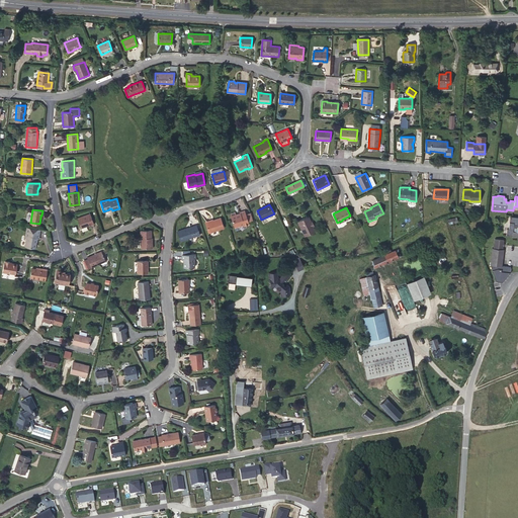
[(236,212),(231,214),(234,227),(240,225),(241,226),(244,225),(244,226),(249,224),(248,222),(246,213),(245,210),(240,212),(240,213),(238,213),(238,214),(237,214),(236,214),(236,212)]
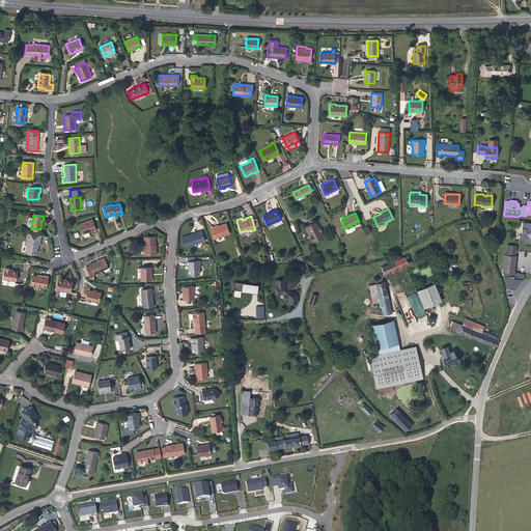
[(80,223),(85,238),(90,235),(89,232),(92,230),(92,231),(96,230),(92,219),(80,223)]
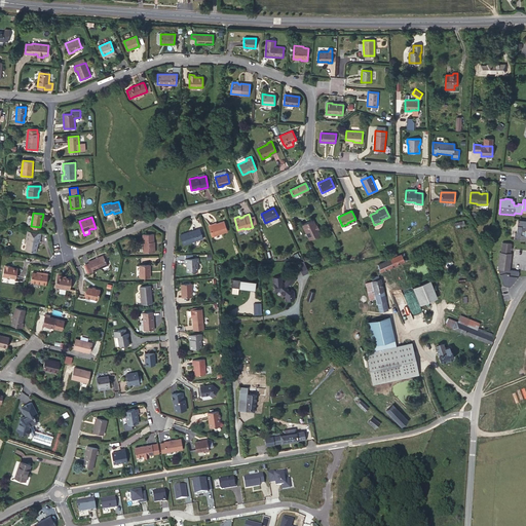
[(313,220),(302,225),(309,240),(321,234),(318,230),(315,225),(313,220)]
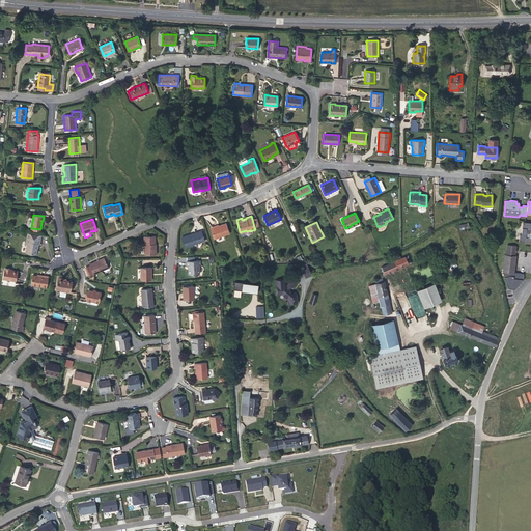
[(229,233),(226,223),(211,228),(214,239),(229,233)]
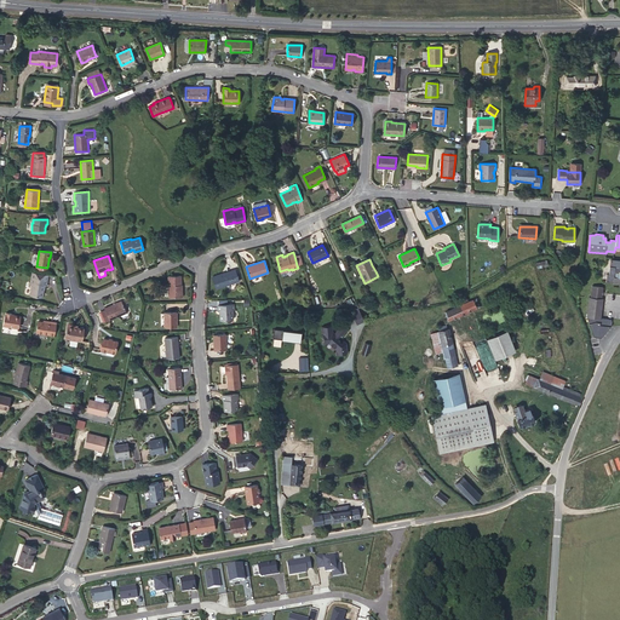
[(613,282),(616,283),(616,281),(619,281),(619,260),(612,260),(609,274),(608,274),(607,281),(613,282)]
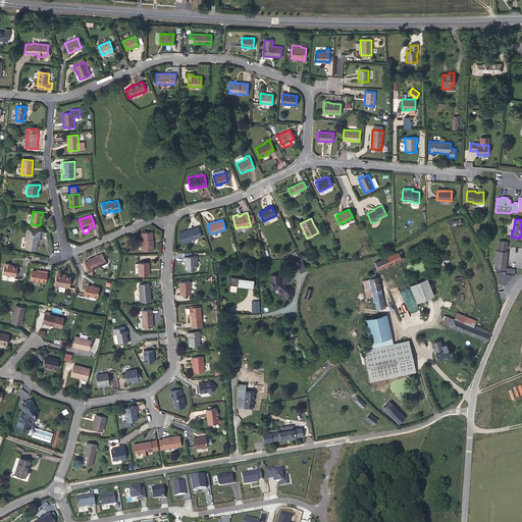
[(199,227),(187,231),(187,230),(178,232),(181,243),(201,237),(199,227)]
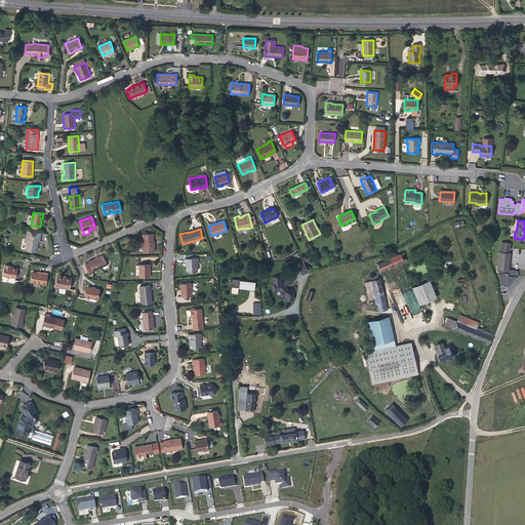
[(40,233),(27,230),(25,240),(27,240),(26,250),(36,252),(38,242),(39,242),(40,233)]
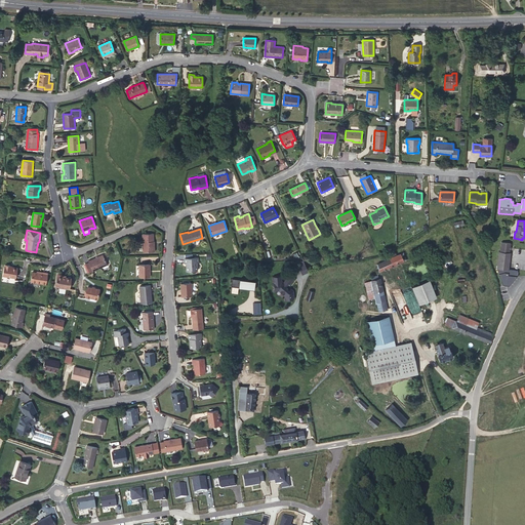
[(155,251),(154,245),(154,243),(153,233),(143,234),(143,251),(155,251)]
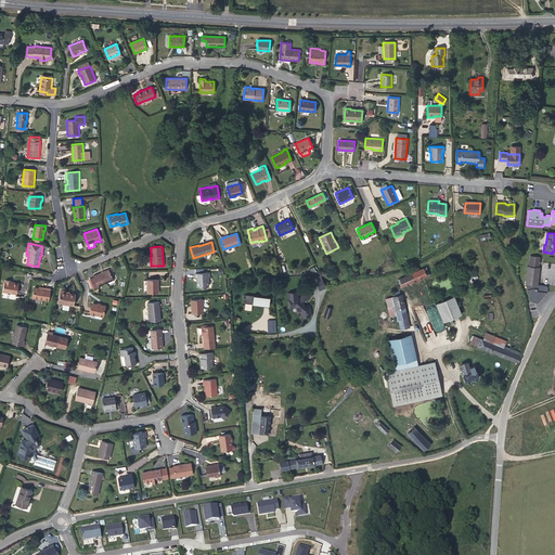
[(527,266),(525,284),(531,301),(539,302),(546,293),(547,286),(538,285),(540,267),(539,267),(540,257),(530,256),(529,266),(527,266)]
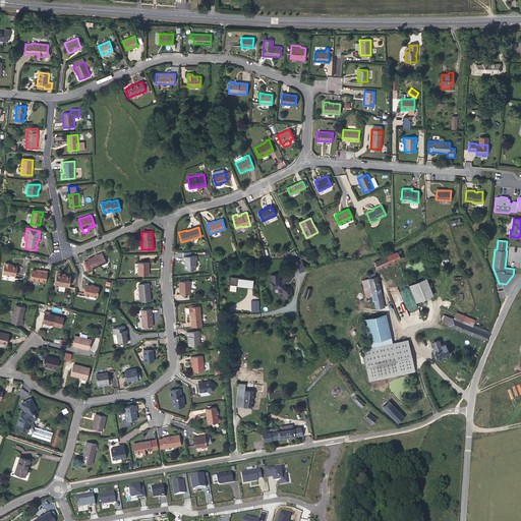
[(400,250),(374,262),(378,269),(403,257),(400,250)]
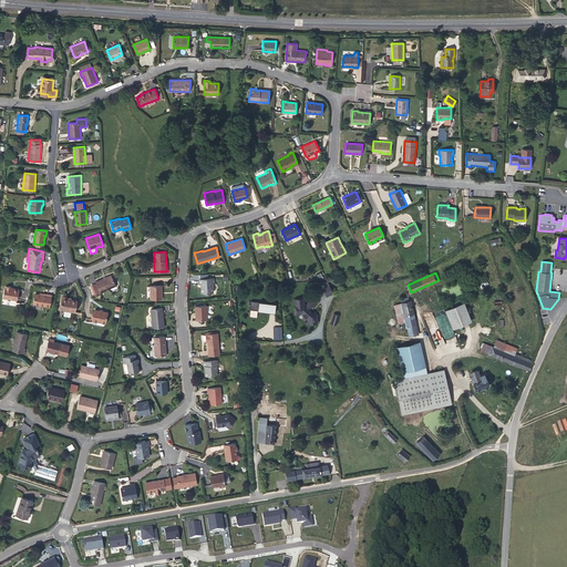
[(95,281),(96,284),(92,285),(96,294),(116,286),(111,275),(95,281)]
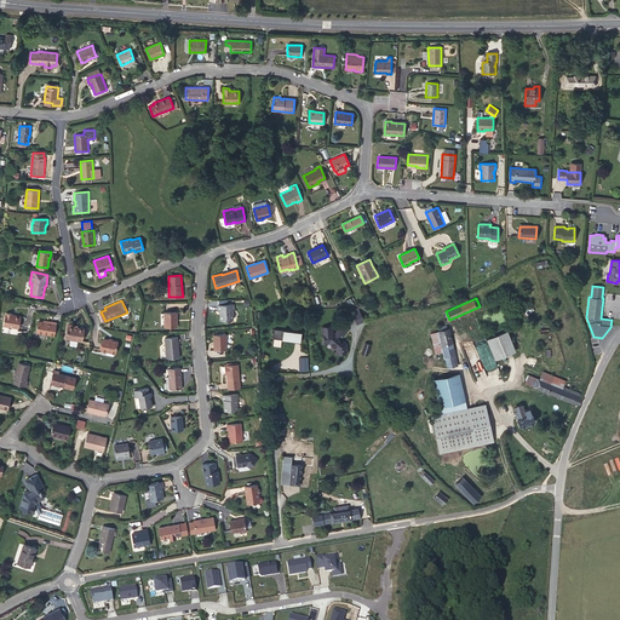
[(218,305),(218,310),(219,310),(219,313),(220,313),(220,314),(219,315),(220,320),(233,320),(233,309),(234,309),(234,304),(218,305)]
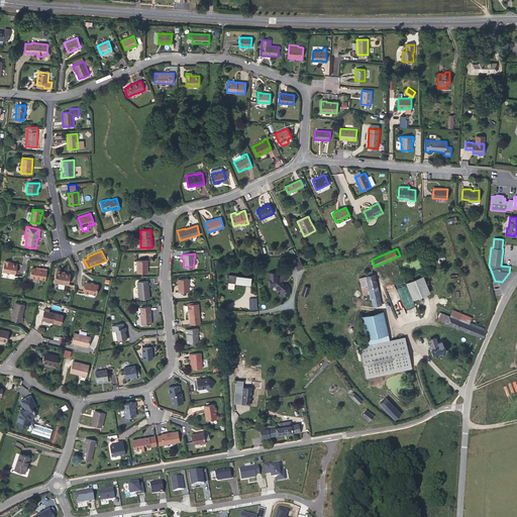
[(292,259),(297,270),(303,268),(298,255),(292,259)]
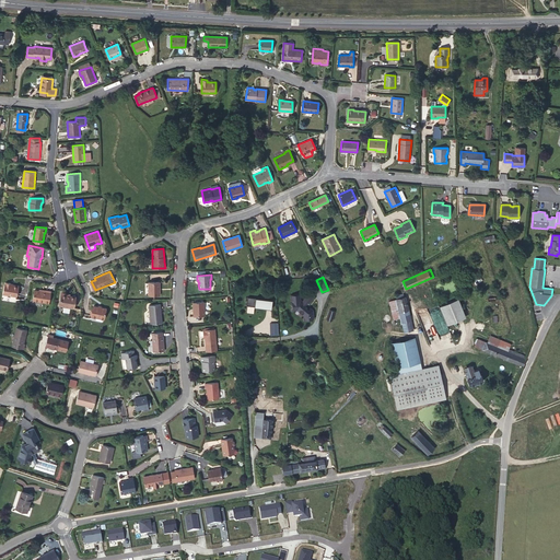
[(11,284),(10,284),(10,282),(6,282),(6,283),(4,283),(2,294),(18,296),(19,286),(11,284)]
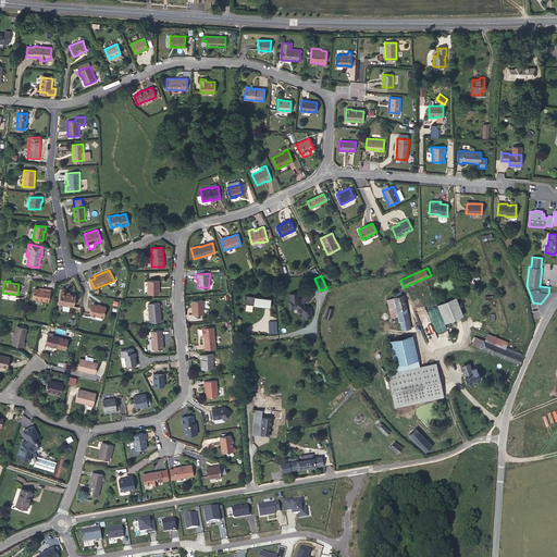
[(159,281),(148,281),(148,294),(159,294),(159,281)]
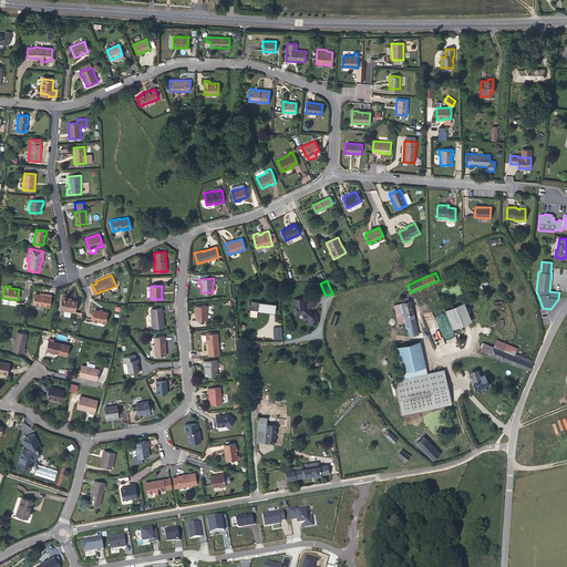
[(47,296),(40,295),(34,294),(33,303),(50,307),(51,295),(48,295),(47,296)]
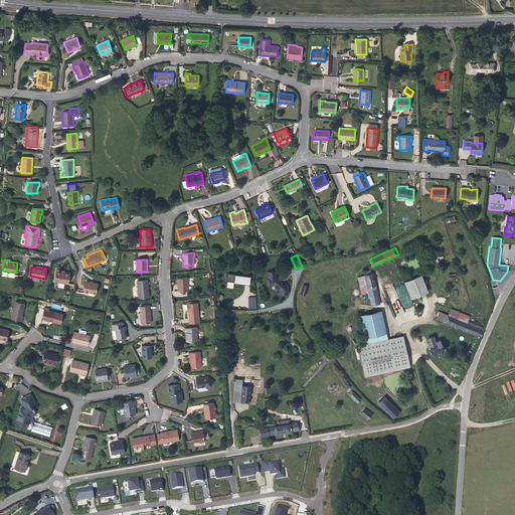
[(284,285),(282,283),(283,283),(281,281),(284,279),(285,279),(287,277),(286,276),(288,273),(285,270),(278,278),(277,276),(276,276),(276,271),(268,271),(269,285),(274,285),(275,283),(281,288),(280,289),(280,294),(288,294),(288,285),(285,283),(284,285)]
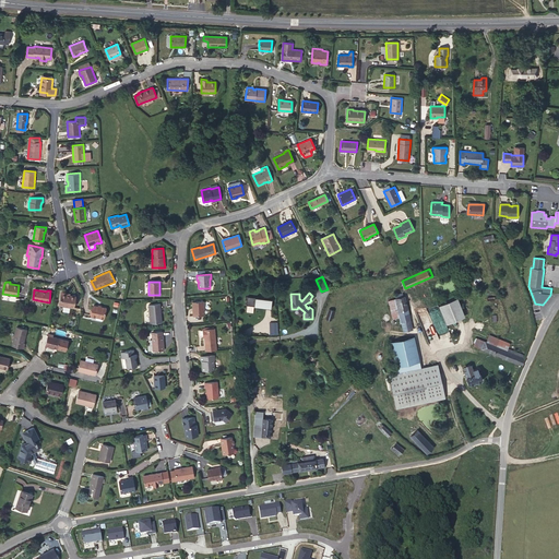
[(402,293),(395,295),(396,298),(399,310),(407,309),(404,296),(403,296),(402,293)]
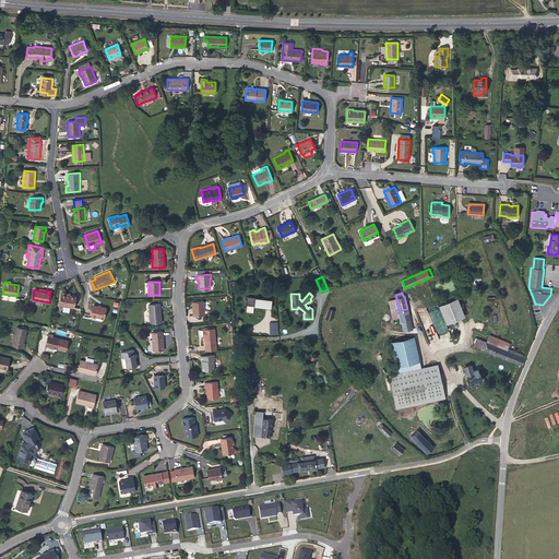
[(75,296),(61,294),(59,305),(74,307),(75,296)]
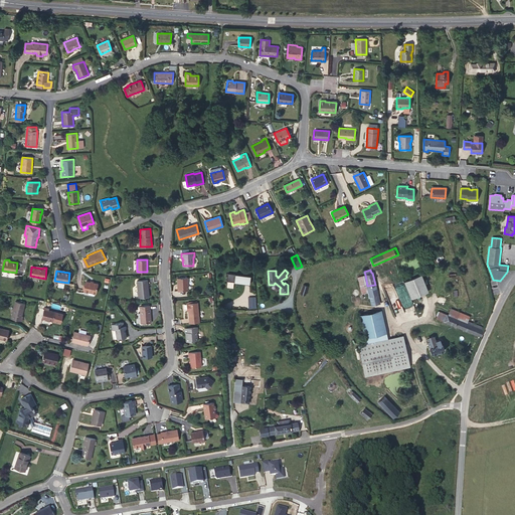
[(226,281),(249,284),(250,276),(227,273),(226,281)]
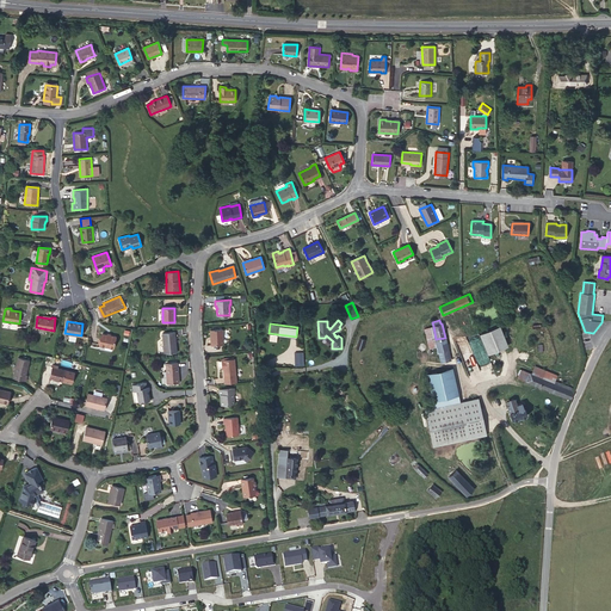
[(499,323),(479,332),(487,353),(508,345),(499,323)]
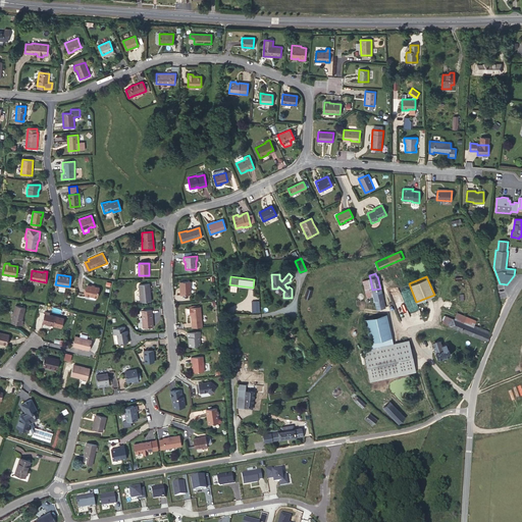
[(370,278),(363,280),(369,311),(384,307),(380,289),(372,290),(370,278)]
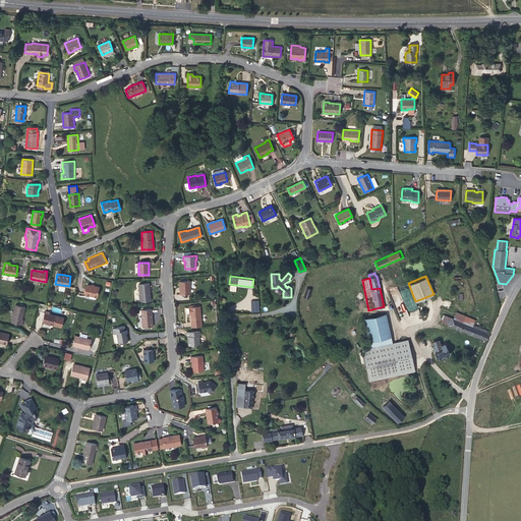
[(189,281),(179,282),(180,294),(190,293),(189,281)]
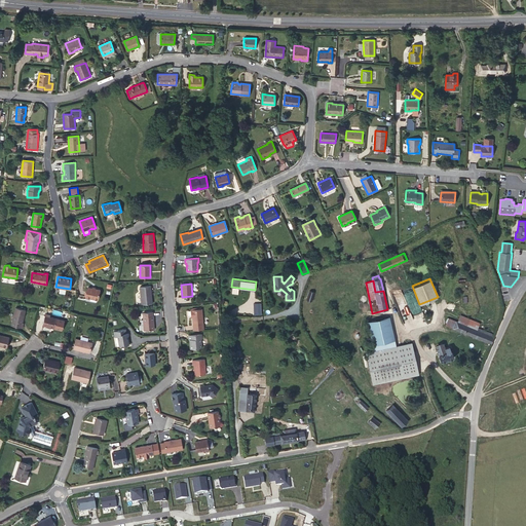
[(150,286),(140,287),(142,304),(152,303),(150,286)]
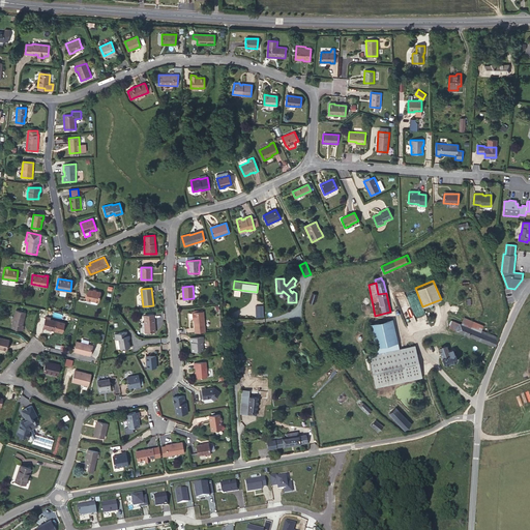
[(100,292),(89,289),(87,299),(98,302),(100,292)]
